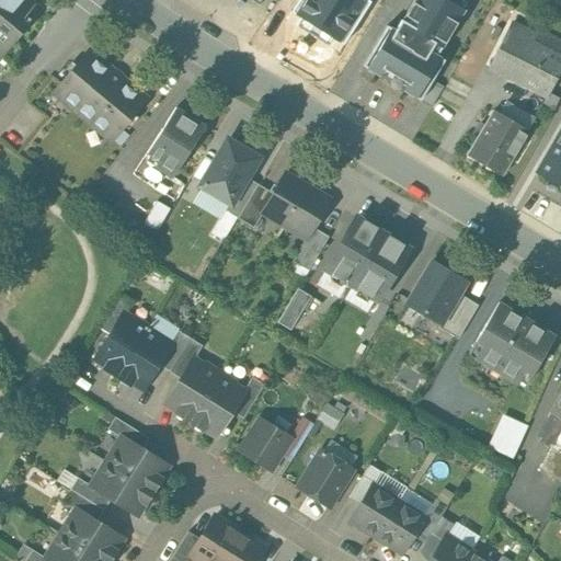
[(46,10),(34,0),(0,0),(0,47),(8,54),(46,10)]
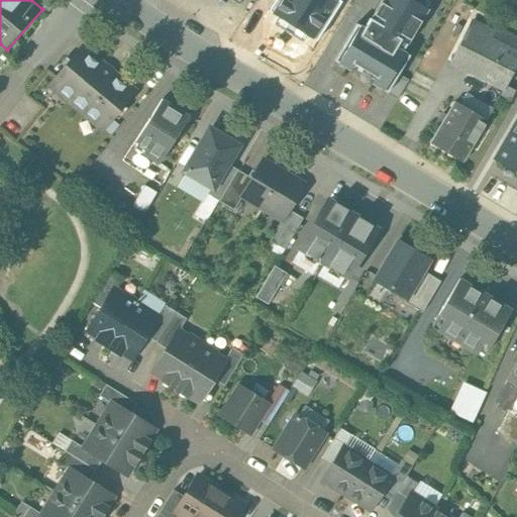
[(275,0),(269,11),(279,17),(275,24),(300,40),(304,33),(316,41),(340,1),(338,0),(275,0)]
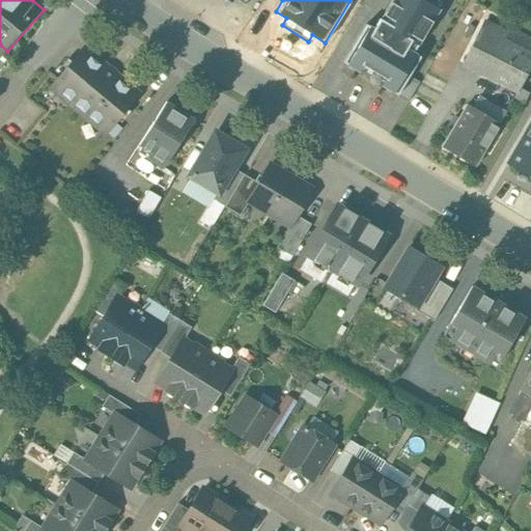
[(366,23),(342,63),(395,94),(419,55),(414,52),(440,9),(423,0),(390,0),(373,28),(366,23)]
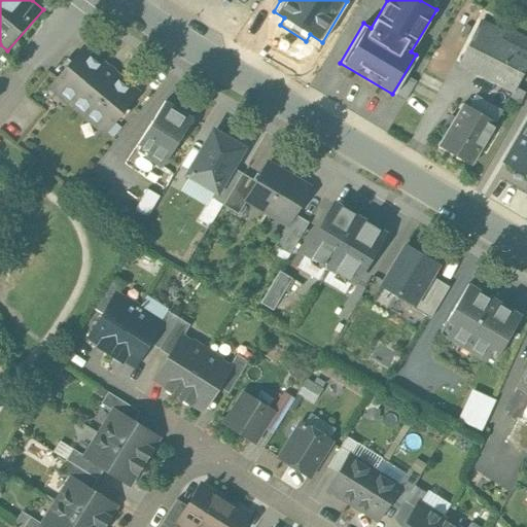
[(458,63),(479,73),(513,91),(526,63),(526,55),(499,40),(502,34),(480,22),(458,63)]
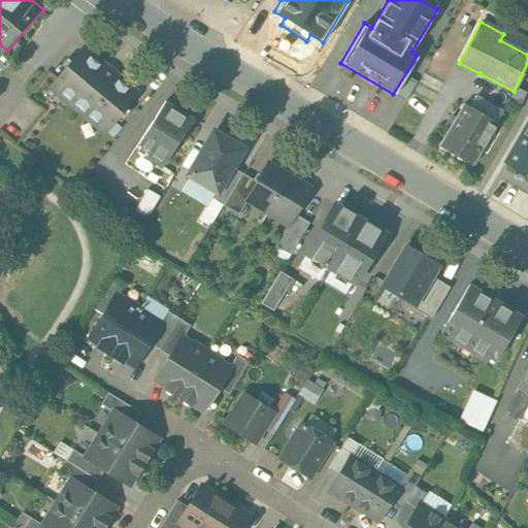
[(107,133),(144,89),(87,40),(50,85),(107,133)]
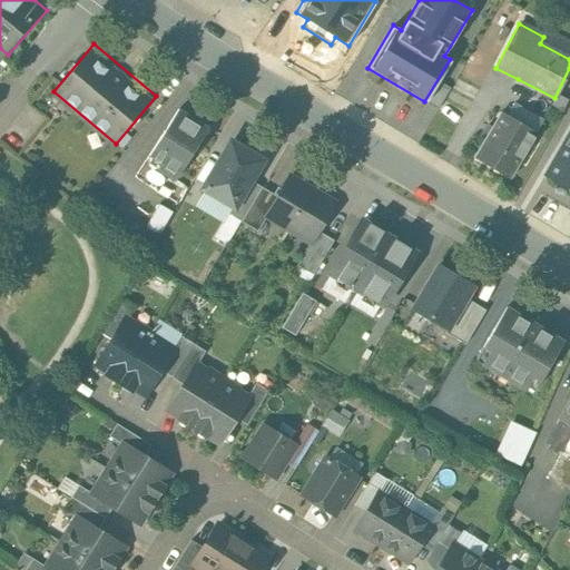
[(178,109),(148,156),(160,164),(157,169),(175,180),(208,128),(178,109)]
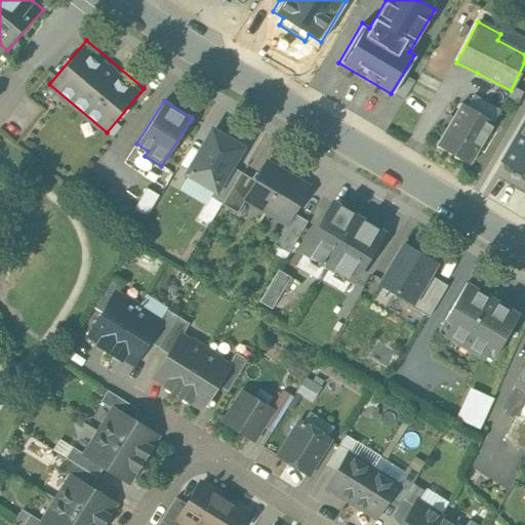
[(437,145),(438,146),(469,164),(492,124),(492,123),(461,105),(437,145)]
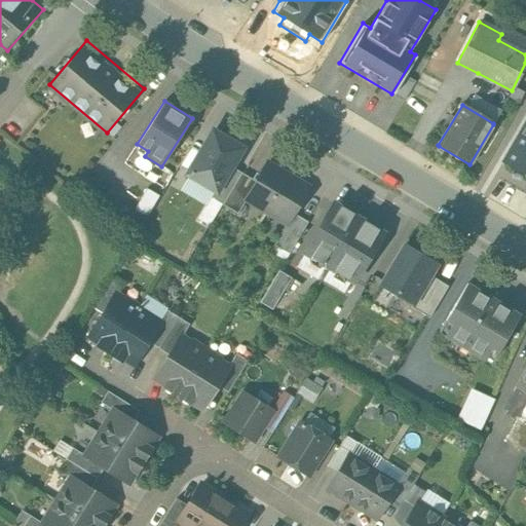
[(525,178),(525,110),(496,161),(525,178)]
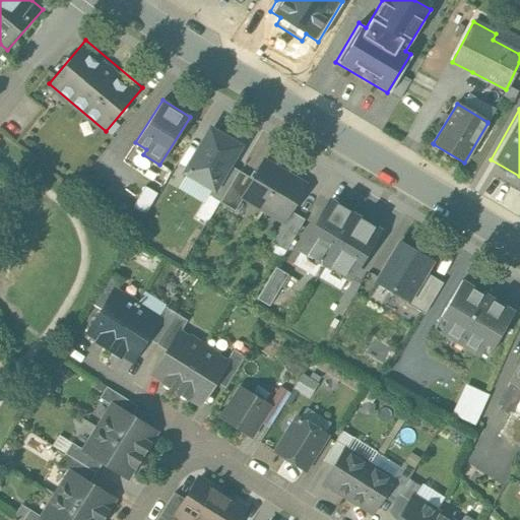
[(210,130),(186,172),(213,189),(239,146),(210,130)]
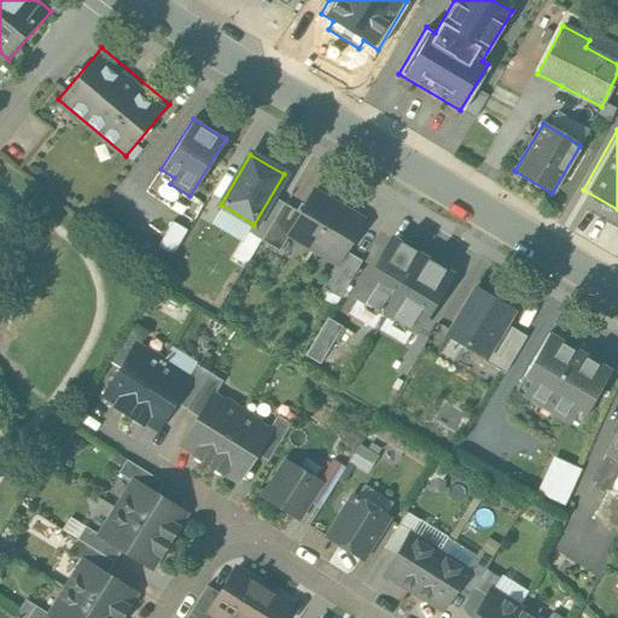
[(315,243),(340,198),(315,184),(302,205),(290,228),(315,243)]
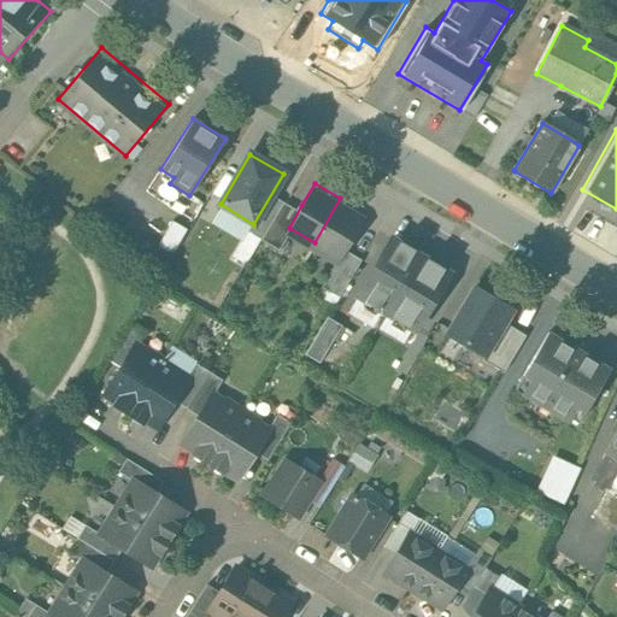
[(289,228),(301,205),(286,197),(264,234),(280,244),(289,228)]
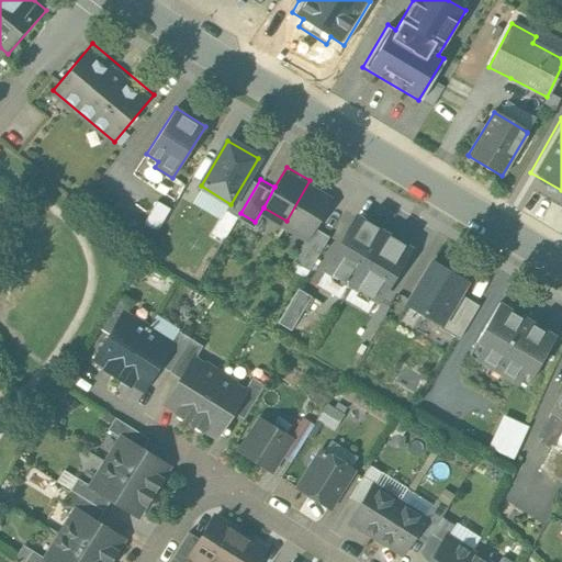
[(310,180),(287,221),(310,234),(333,193),(310,180)]
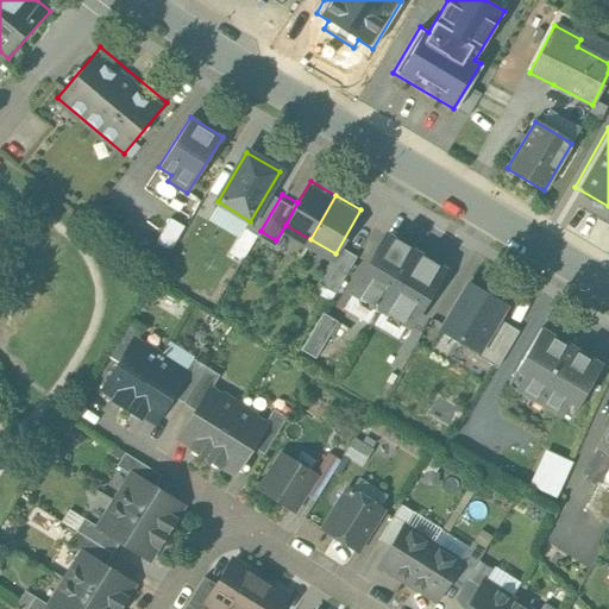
[(385,236),(351,293),(380,309),(414,252),(385,236)]
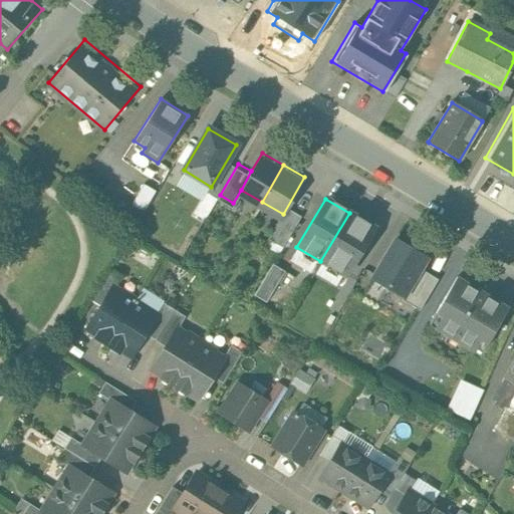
[(349,213),(320,261),(345,276),(373,228),(349,213)]
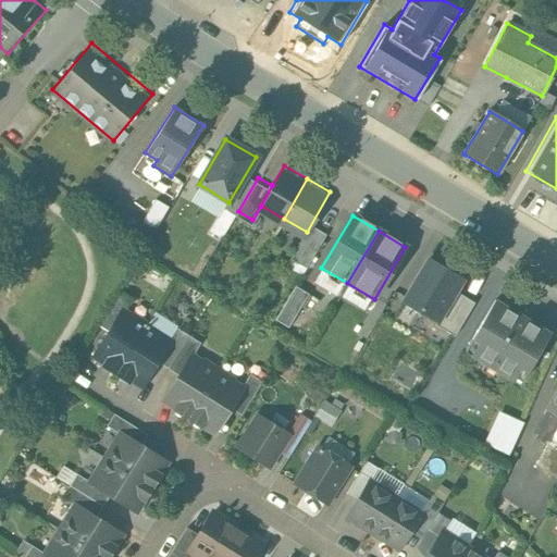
[(307,270),(320,247),(306,238),(293,261),(307,270)]
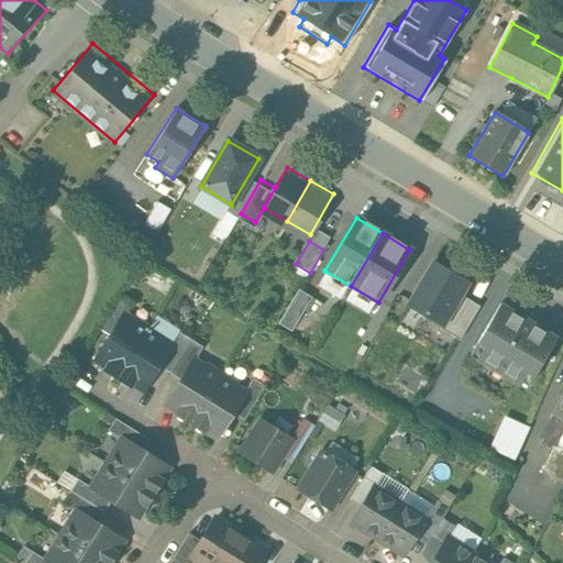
[(466,283),(432,263),(407,305),(441,326),(466,283)]
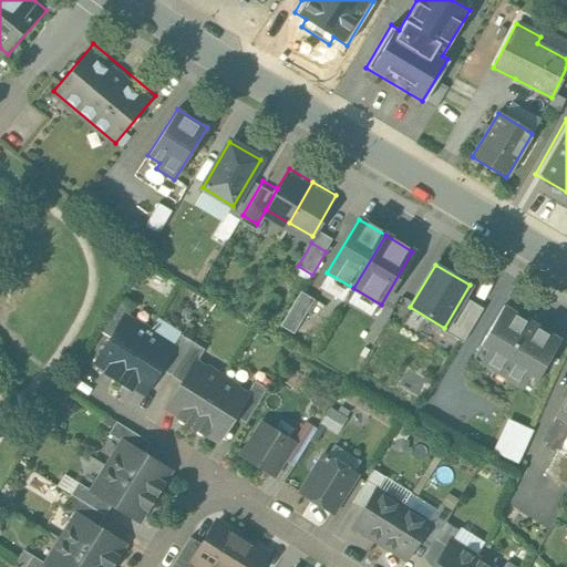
[(298,289),(280,326),(296,333),(313,296),(298,289)]
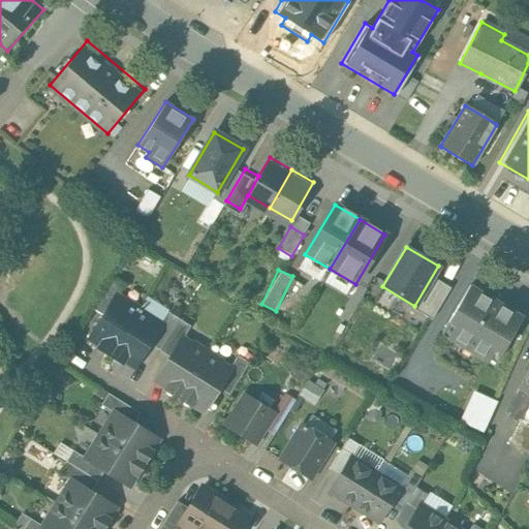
[(92,308),(103,315),(116,297),(124,283),(113,277),(92,308)]
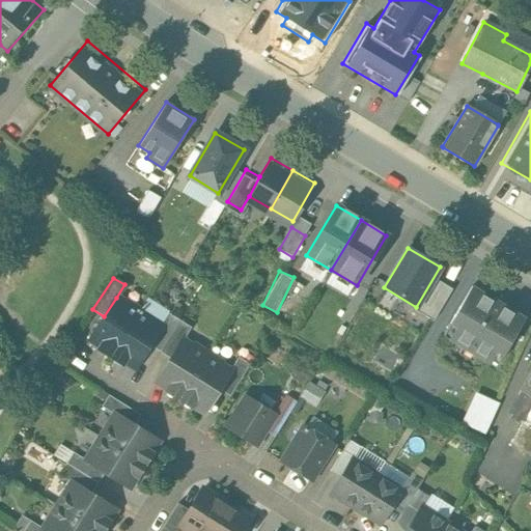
[(495,351),(501,354),(523,317),(502,305),(501,306),(490,299),(490,298),(471,286),(449,324),(455,327),(448,339),(487,363),(495,351)]
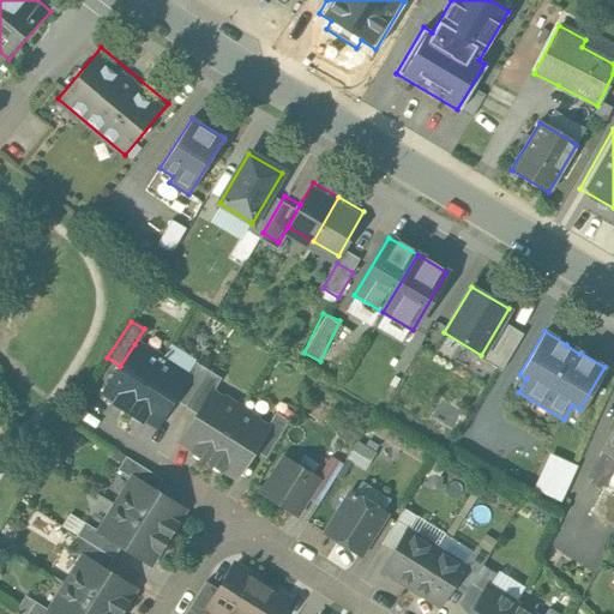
[(116,401),(114,404),(127,413),(162,357),(149,349),(144,350),(134,344),(120,366),(103,392),(116,401)]
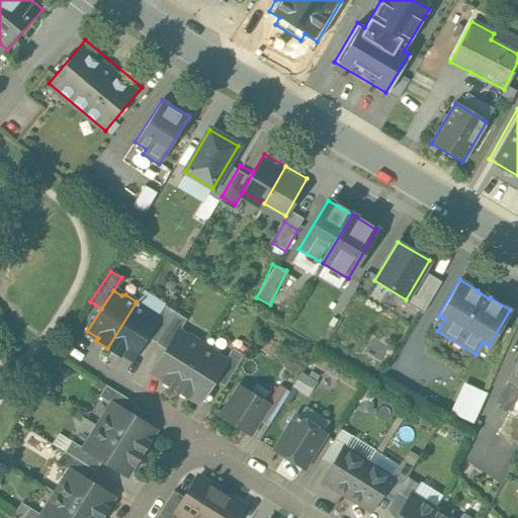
[(107,348),(117,354),(119,352),(131,359),(145,337),(157,319),(150,315),(149,310),(137,301),(107,348)]
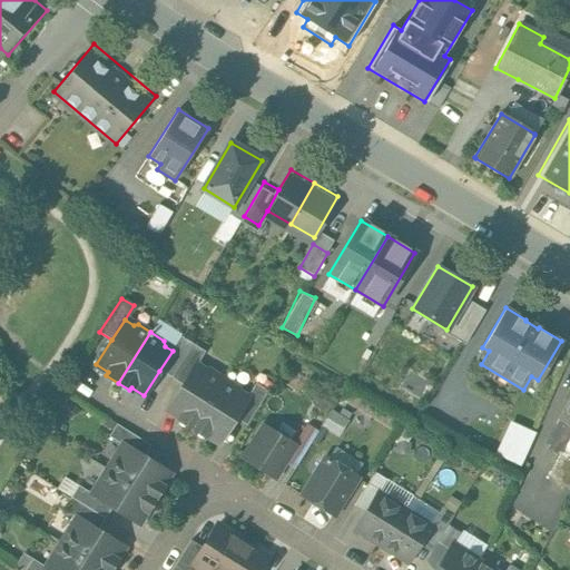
[(173,351),(159,371),(172,377),(192,343),(182,337),(173,351)]
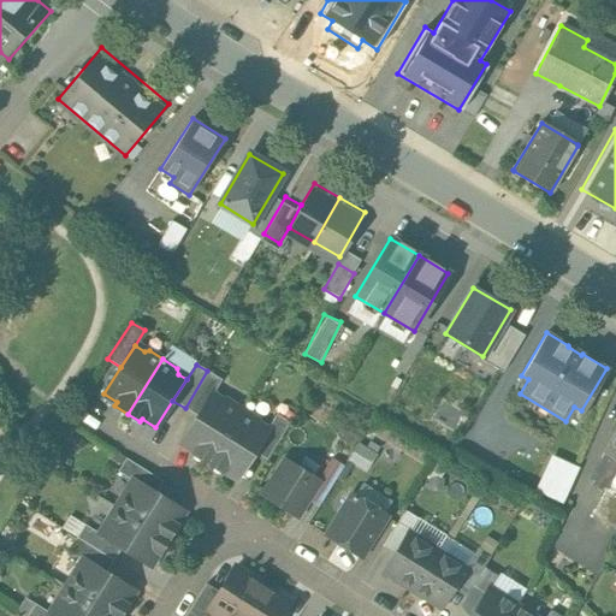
[(195,398),(205,404),(213,390),(221,374),(212,368),(195,398)]
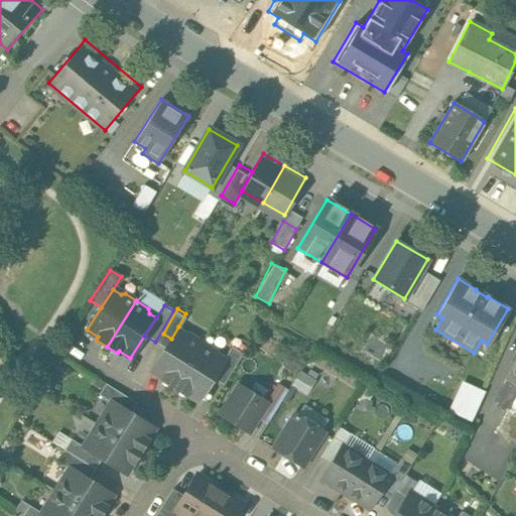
[(153,370),(177,384),(203,341),(178,327),(171,339),(153,370)]
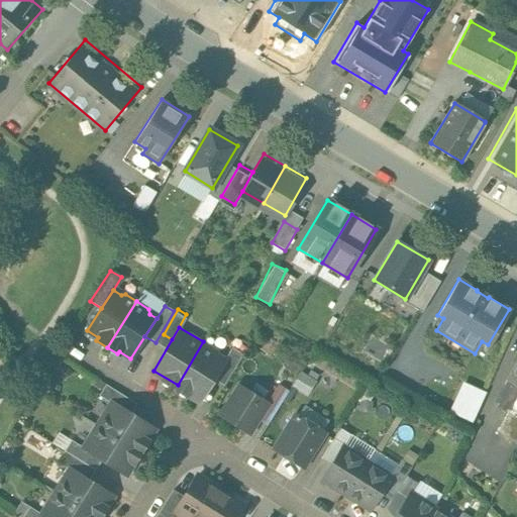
[(227,356),(203,341),(178,385),(202,399),(216,375),(227,356)]
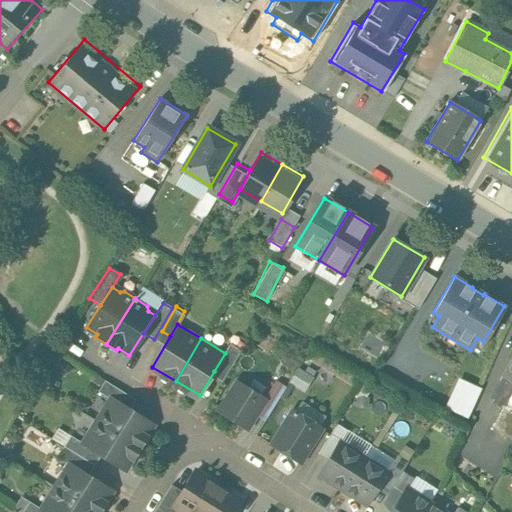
[(231,343),(225,353),(214,371),(225,377),(242,349),(231,343)]
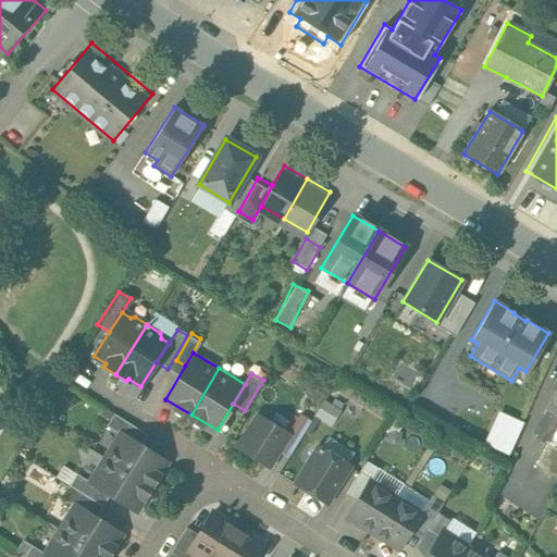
[(556,386),(534,424),(552,435),(536,461),(556,473),(556,386)]
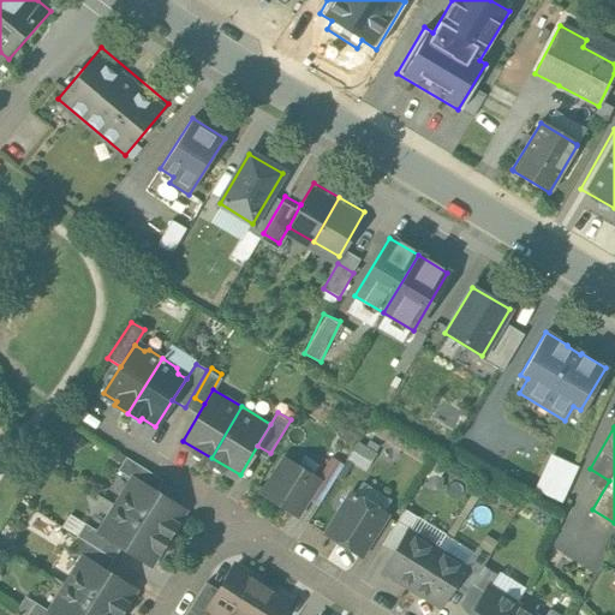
[(285,452),(262,491),(300,513),(310,495),(322,473),(285,452)]
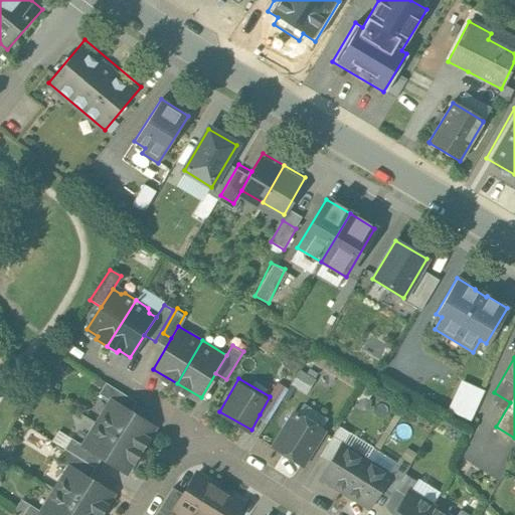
[(280,379),(270,396),(260,414),(271,420),(291,386),(280,379)]
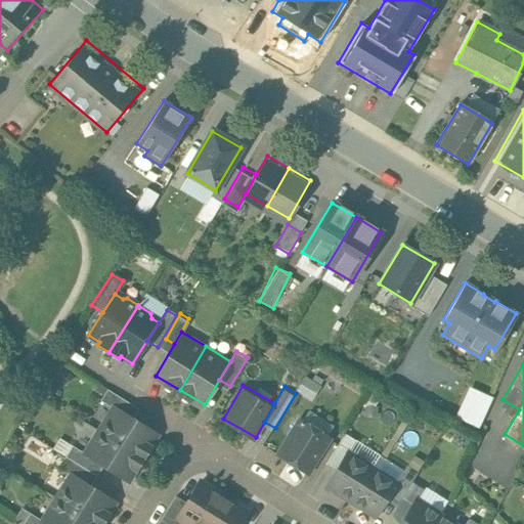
[(454,417),(478,428),(492,396),(469,386),(454,417)]
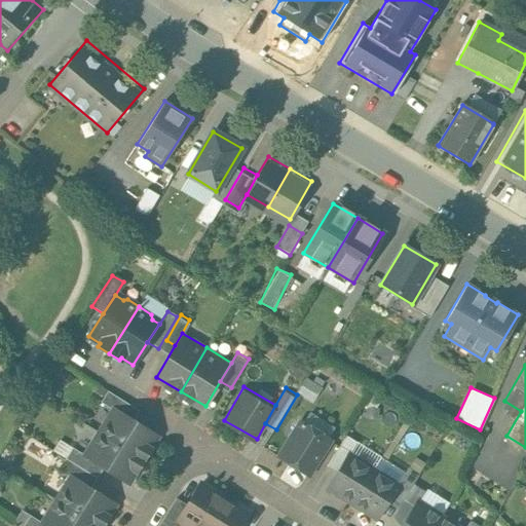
[(106,399),(121,407),(138,416),(143,407),(112,388),(106,399)]
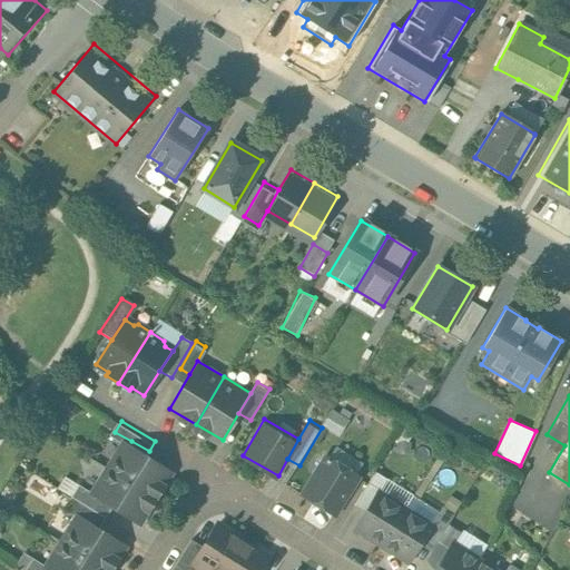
[(131,441),(115,471),(160,498),(178,468),(149,451),(131,441)]
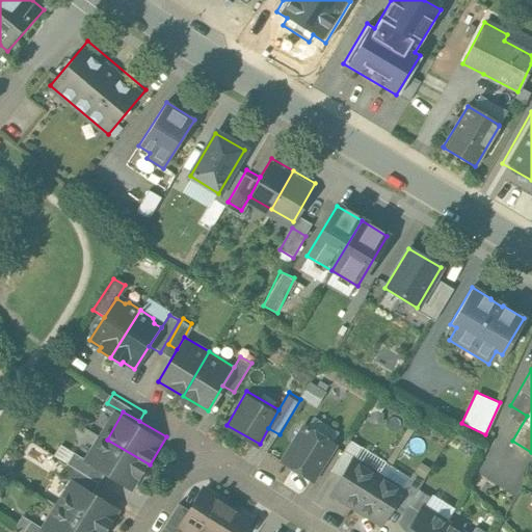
[(301,425),(281,461),(314,480),(335,444),(301,425)]
